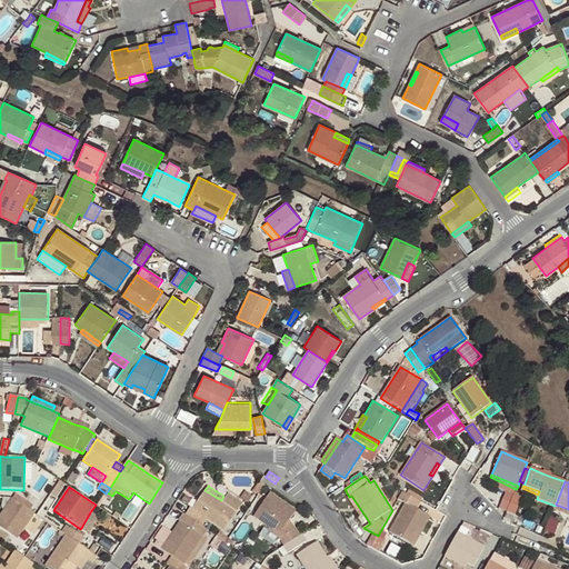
[(190,507),(185,516),(199,525),(202,527),(207,520),(225,532),(243,502),(228,492),(222,500),(221,500),(205,490),(192,509),(190,507)]
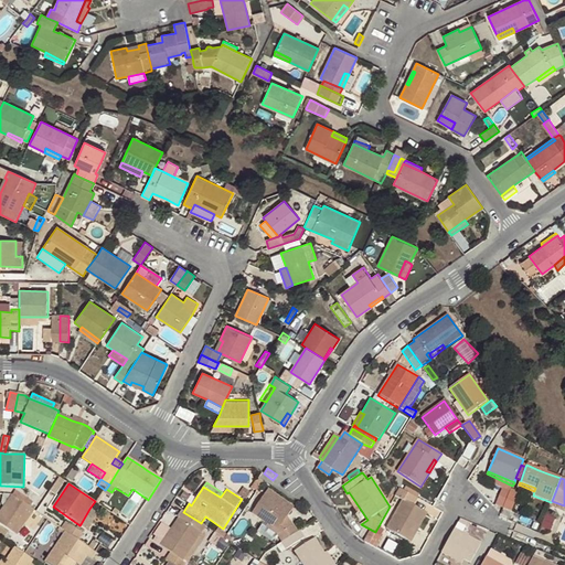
[(405,487),(404,491),(414,497),(416,492),(405,487)]
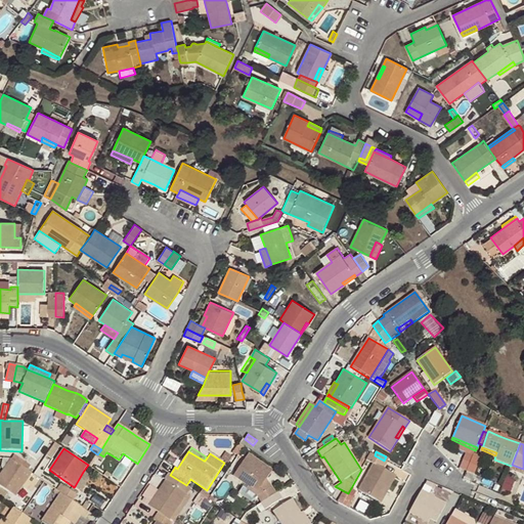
[(375,455),(370,452),(366,461),(373,465),(358,491),(376,501),(384,488),(386,489),(388,490),(396,476),(384,469),(388,463),(384,461),(375,455)]
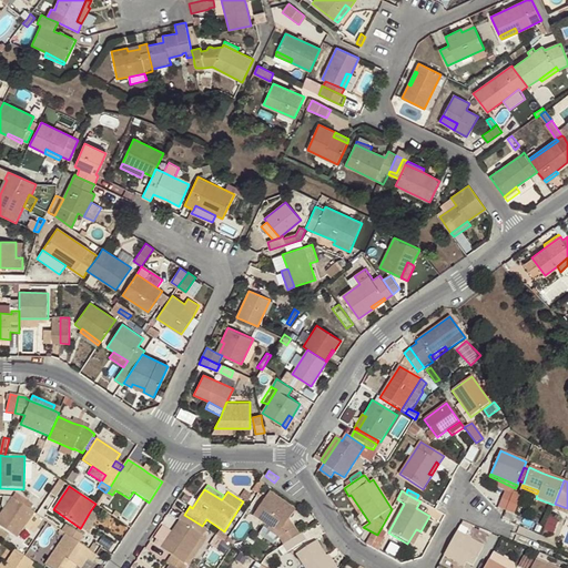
[(269,493),(267,496),(293,514),(295,510),(269,493)]
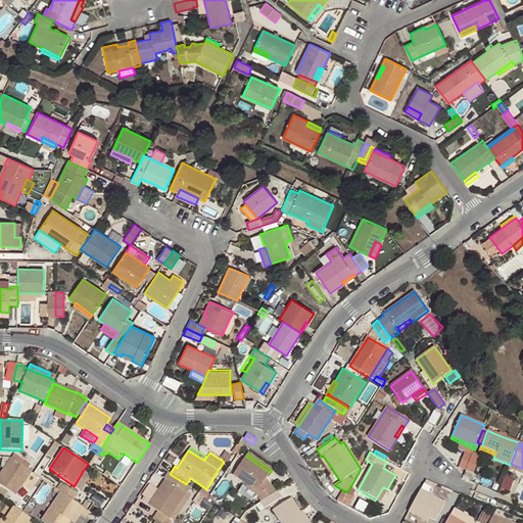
[(459,467),(466,470),(472,456),(465,454),(459,467)]
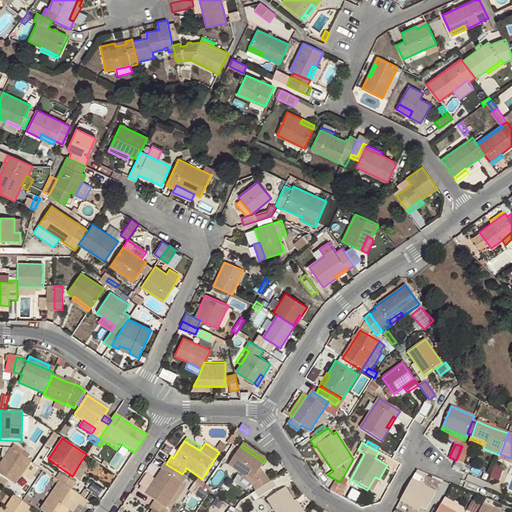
[(470,448),(462,445),(462,446),(456,460),(464,463),(470,448)]
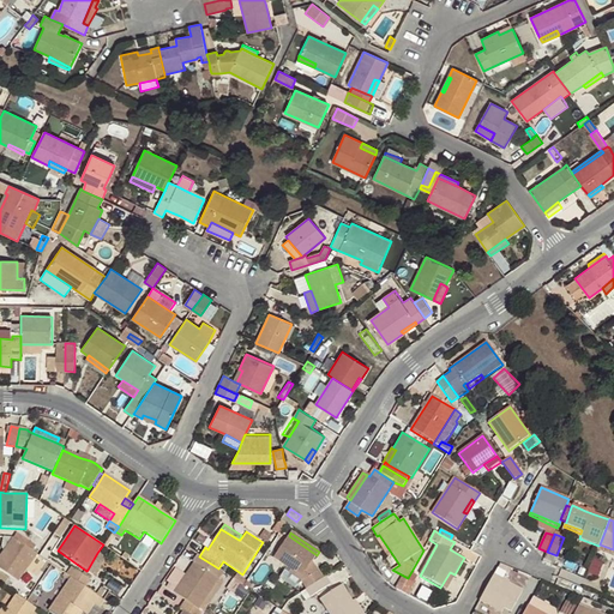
[(0,570),(18,583),(37,554),(32,552),(24,546),(11,537),(2,536),(1,548),(4,552),(0,555),(0,570)]
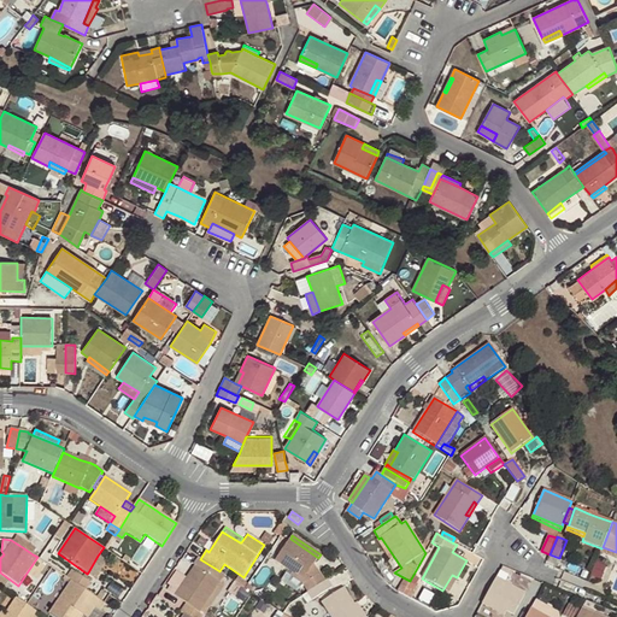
[(318,558),(291,539),(276,560),(293,573),(304,580),(306,576),(318,558)]
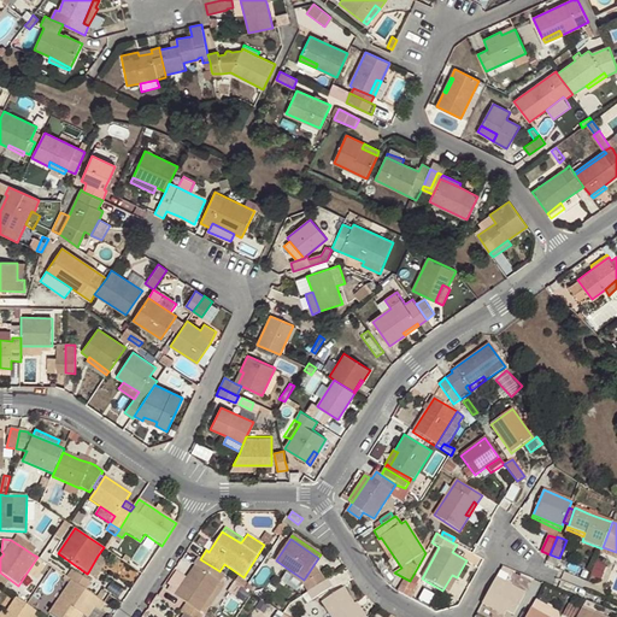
[(28,544),(24,548),(33,554),(36,548),(28,544)]
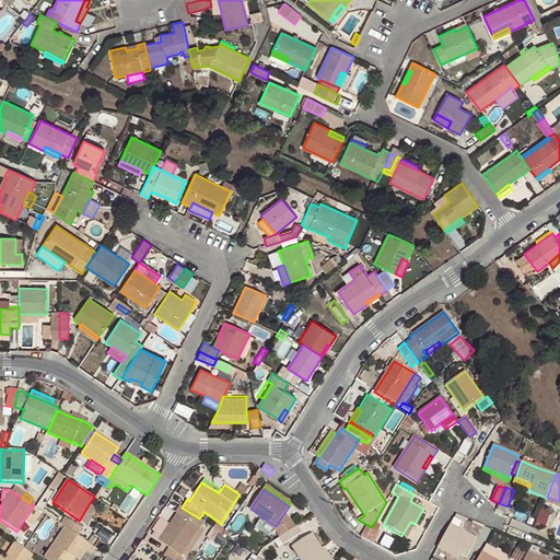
[(89,504),(80,520),(86,524),(96,510),(89,504)]
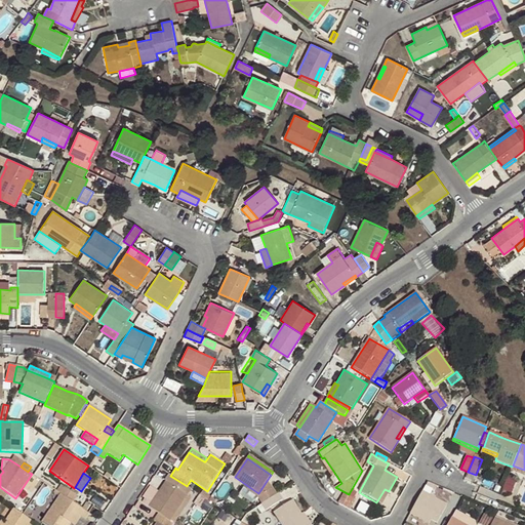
[(159,490),(148,507),(159,515),(170,522),(188,496),(179,491),(184,484),(170,476),(166,481),(168,483),(162,492),(159,490)]
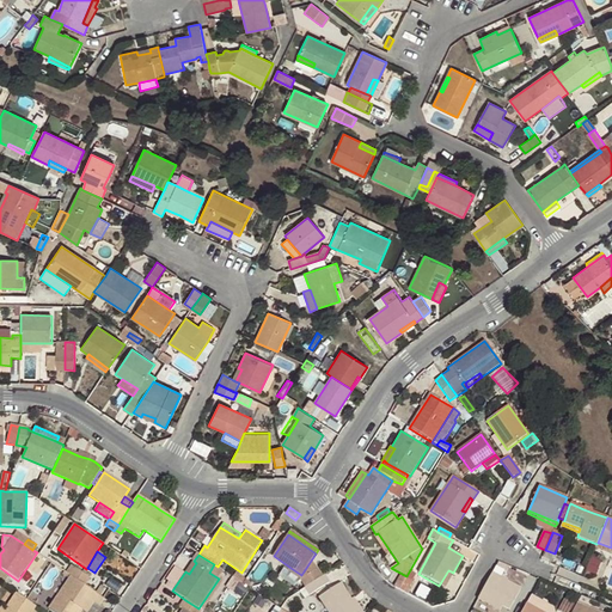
[(593,556),(588,570),(599,574),(604,560),(593,556)]
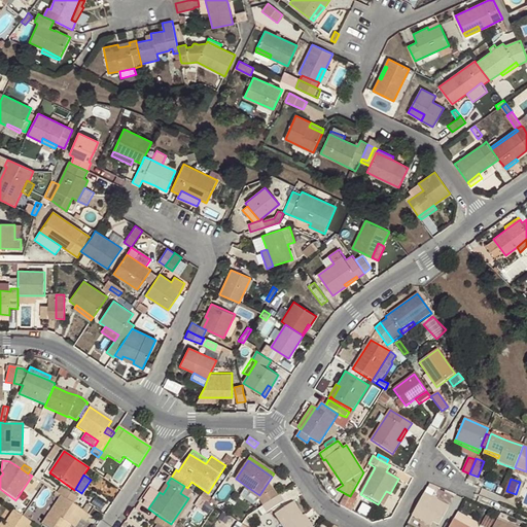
[(169,485),(167,483),(166,483),(160,492),(163,494),(169,485)]
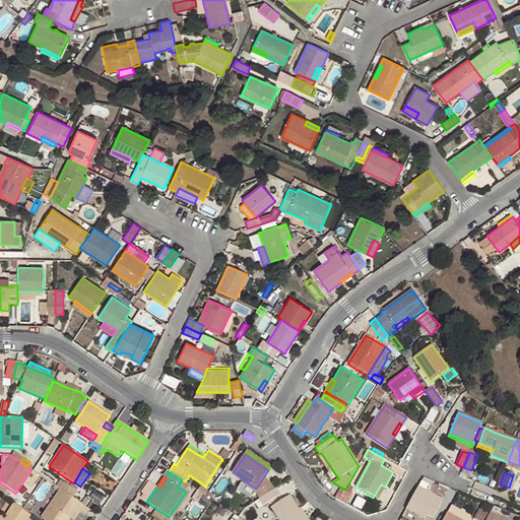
[(64,482),(59,489),(61,489),(73,497),(77,491),(76,491),(71,486),(64,482)]
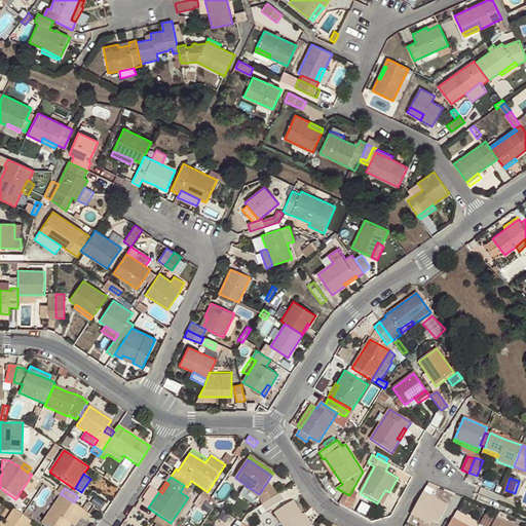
[(259,494),(250,488),(248,491),(257,498),(265,493),(261,491),(259,494)]
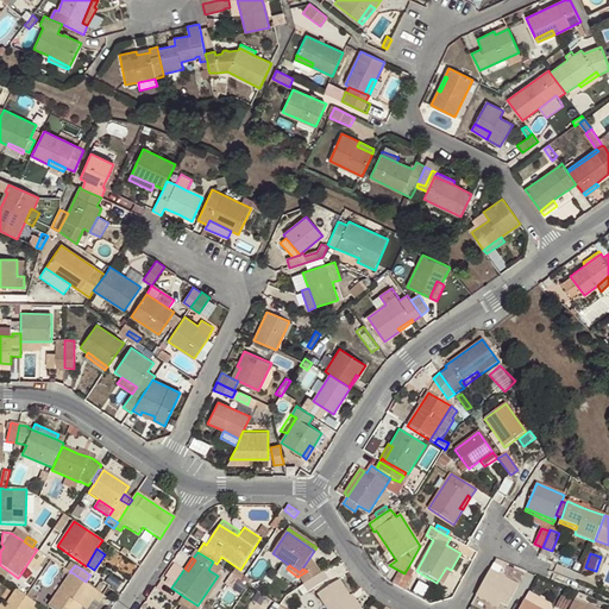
[(297,577),(303,585),(320,575),(315,567),(307,571),(297,577)]
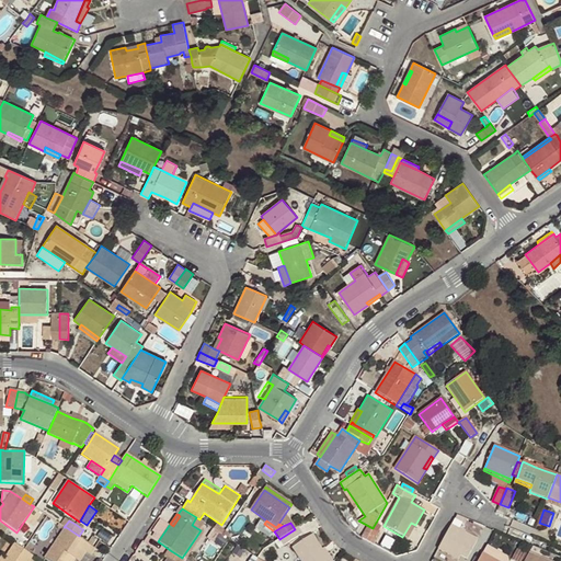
[(413,524),(411,523),(402,537),(405,538),(413,524)]
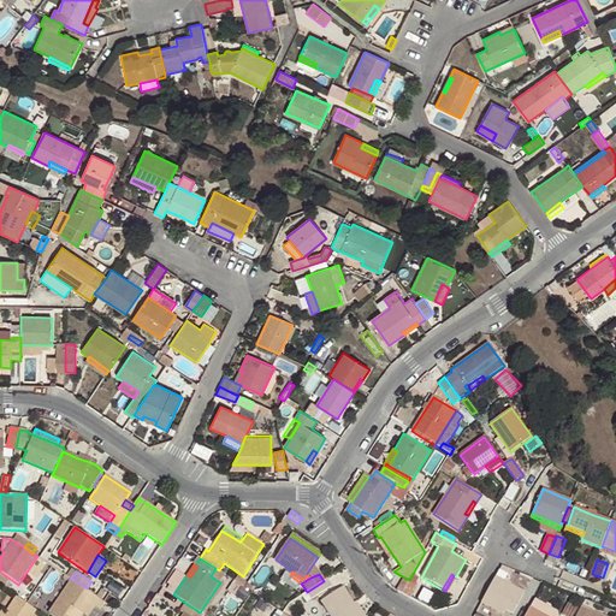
[(244,587),(247,582),(237,576),(235,581),(244,587)]
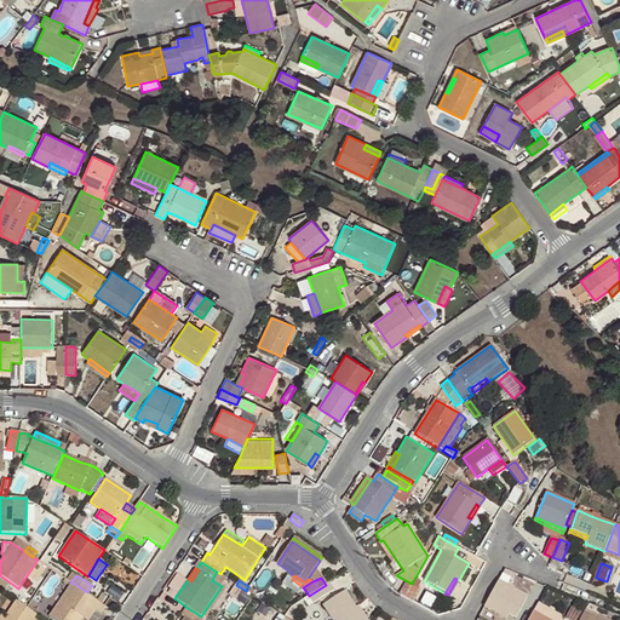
[(528,598),(499,581),(484,608),(500,616),(503,612),(510,615),(516,619),(528,598)]
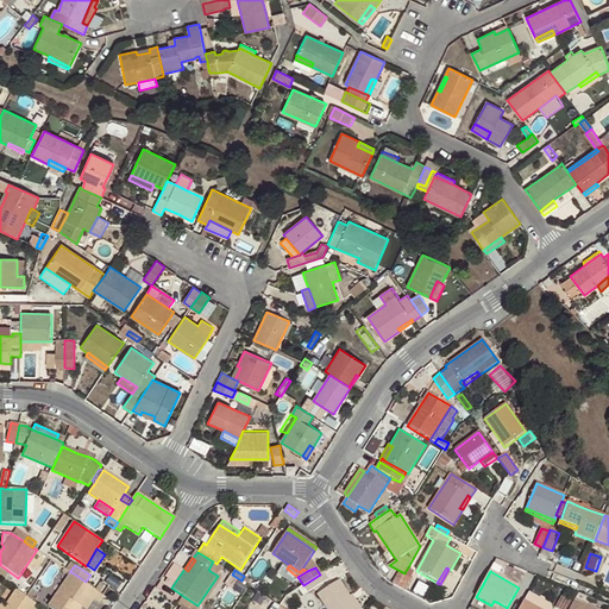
[(98,603),(104,595),(86,582),(71,572),(48,607),(50,608),(81,608),(82,608),(76,604),(83,594),(94,601),(98,603)]
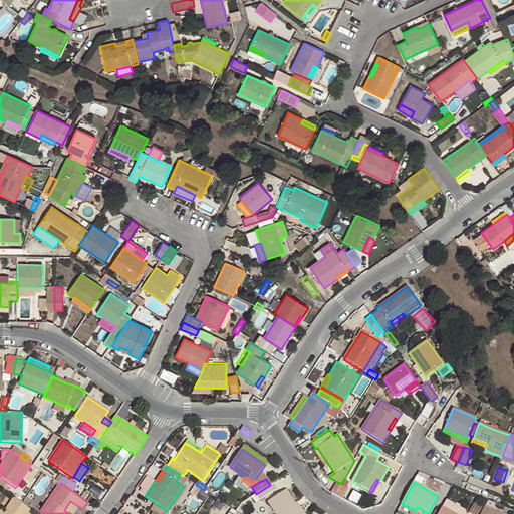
[(277,489),(273,483),(270,485),(256,494),(260,500),(277,489)]
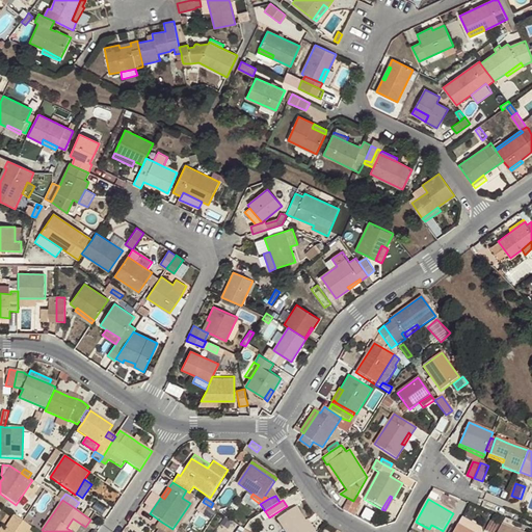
[(220,508),(213,503),(211,507),(217,511),(218,512),(220,508)]
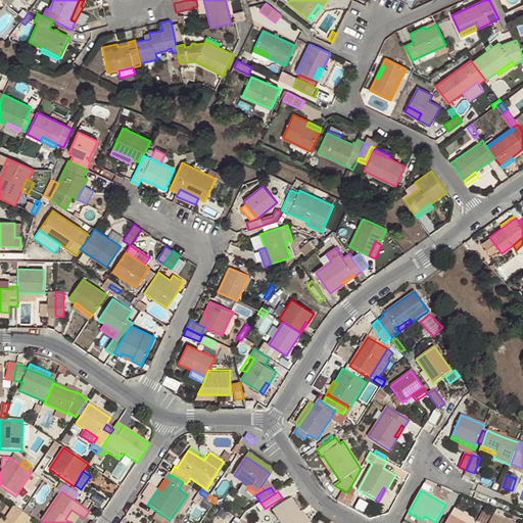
[(346,494),(341,504),(348,508),(353,498),(346,494)]
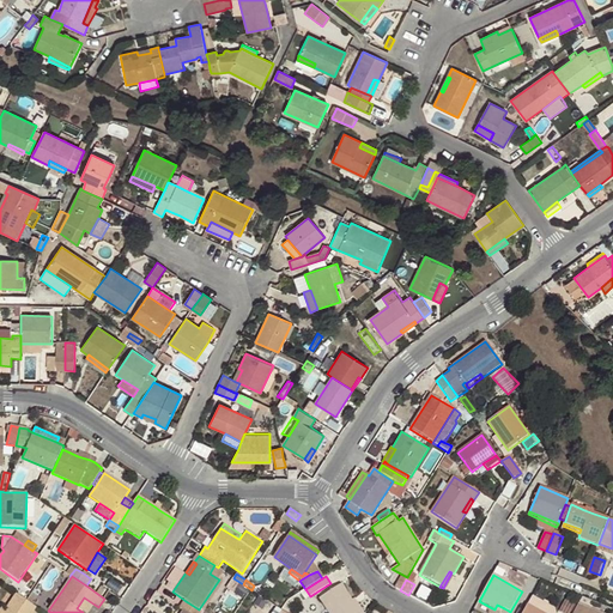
[(320,599),(329,612),(360,612),(352,600),(341,584),(320,599)]
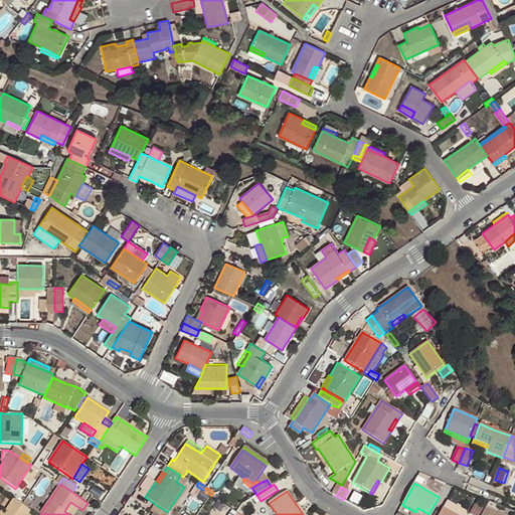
[(27,514),(31,510),(13,498),(5,511),(2,514),(27,514)]
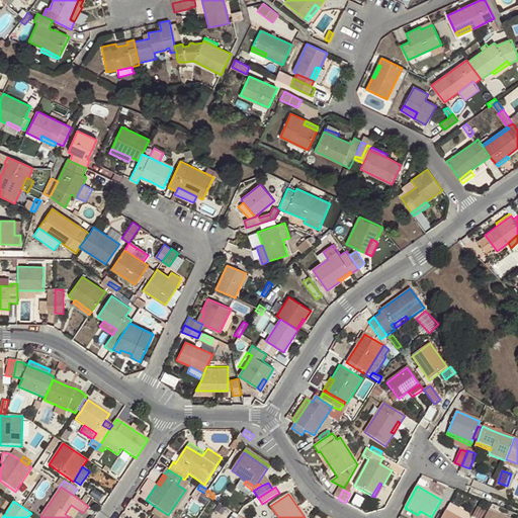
[(65,514),(70,517),(71,517),(74,517),(80,511),(71,505),(65,514)]
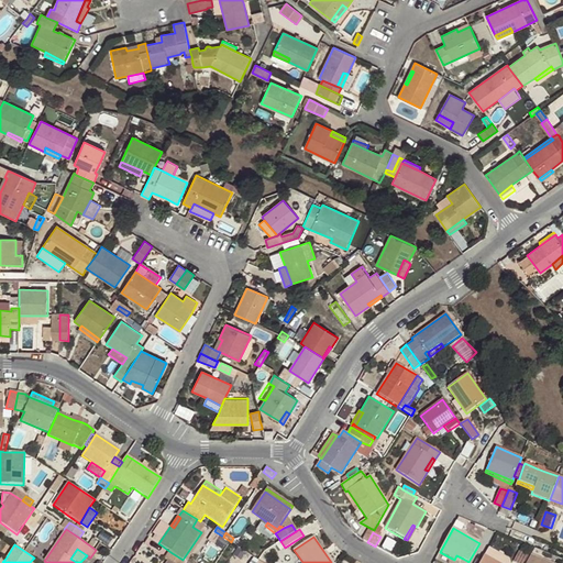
[(331,562),(334,562),(327,549),(323,551),(331,562)]
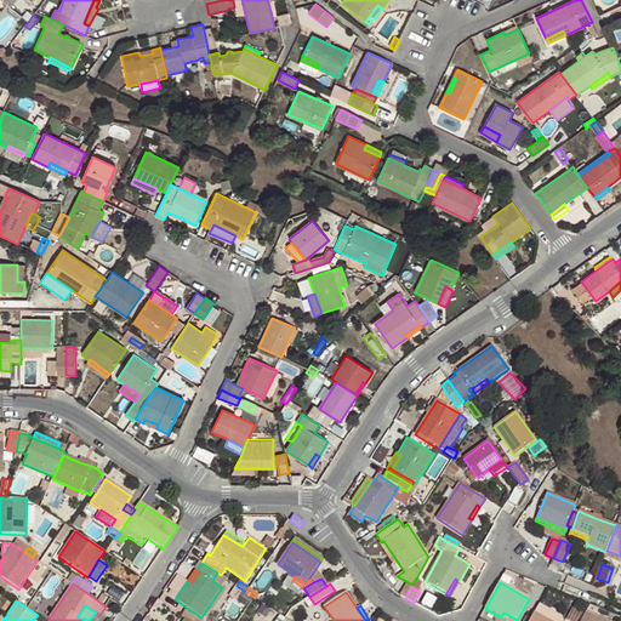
[(186,619),(183,620),(201,620),(204,619),(201,617),(188,609),(182,616),(186,619)]
